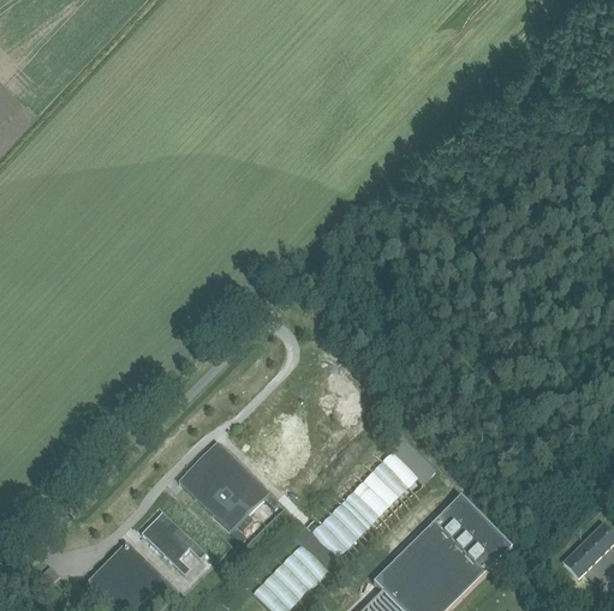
[(427,486),(440,473),(401,436),(388,449),(392,453),(427,486)]
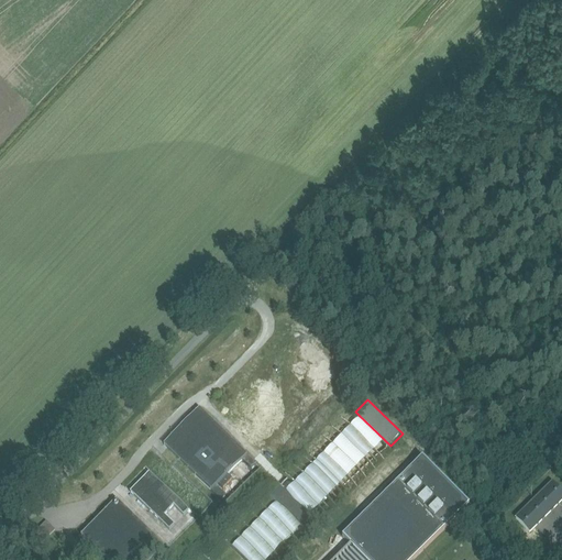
[(200,406),(165,442),(222,498),(227,493),(217,484),(219,482),(223,486),(233,478),(229,473),(243,458),(253,467),(257,461),(251,456),(209,414),(208,414),(200,406)]
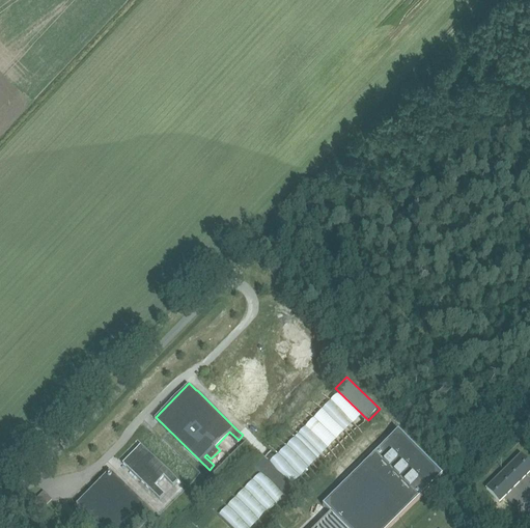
[(196,474),(148,427),(137,439),(141,443),(123,462),(161,498),(165,493),(157,483),(165,475),(174,484),(178,479),(185,485),(196,474)]
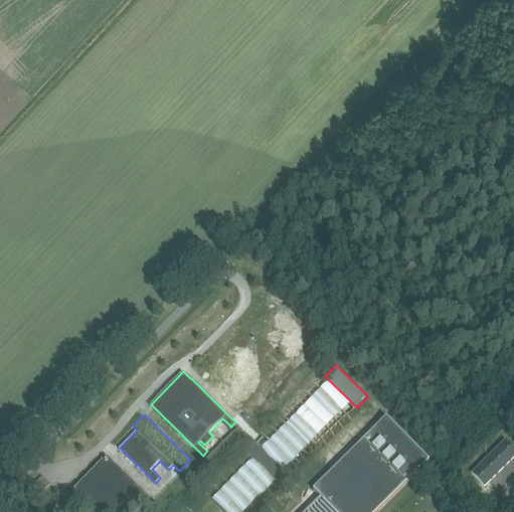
[(387,416),(315,489),(321,496),(337,511),(377,511),(419,470),(431,460),(387,416)]
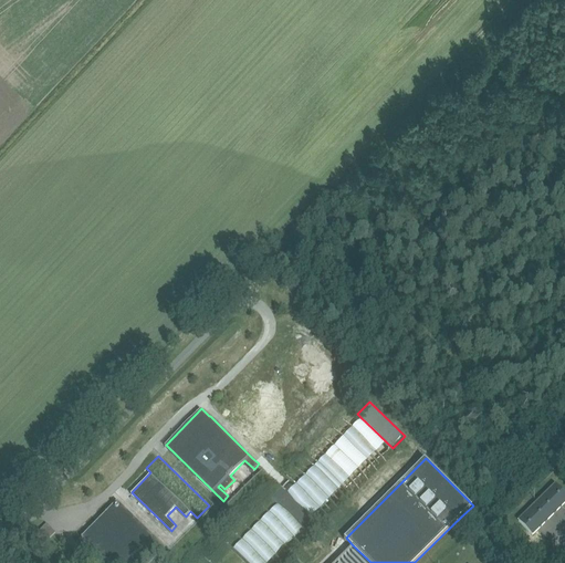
[(564,490),(556,481),(519,519),(534,533),(541,528),(564,504),(564,490)]
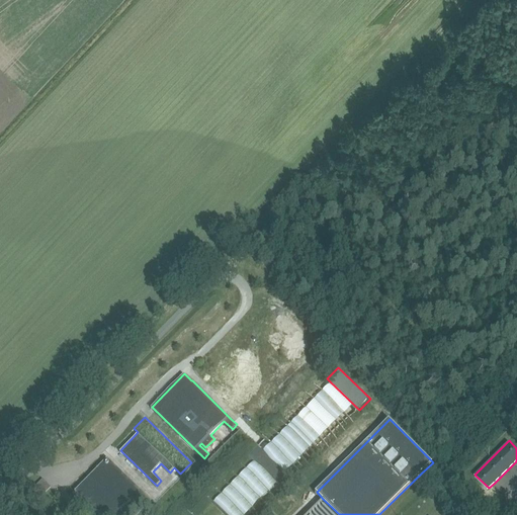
[(107,457),(75,490),(79,494),(81,495),(102,514),(137,514),(143,509),(151,501),(107,457)]
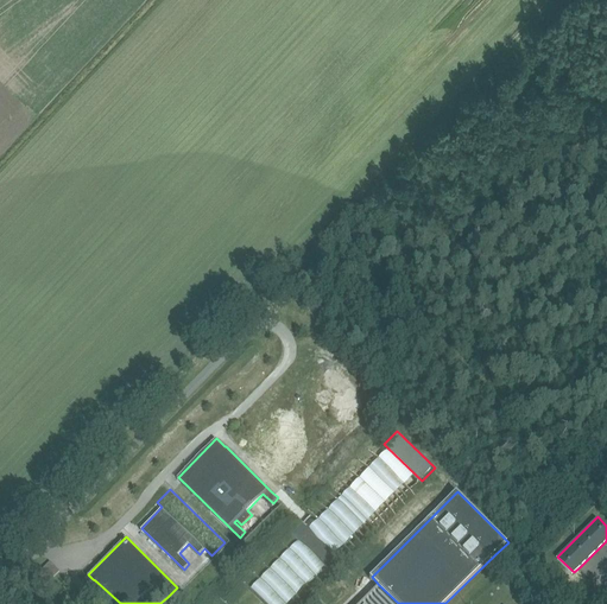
[(251,586),(269,603),(285,603),(324,564),(298,538),(251,586)]
